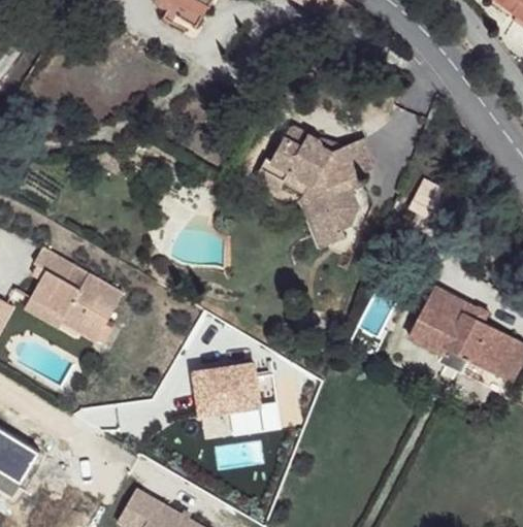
[(194,27),(208,0),(157,0),(159,2),(164,4),(169,3),(173,0),(174,0),(168,12),(194,27)]
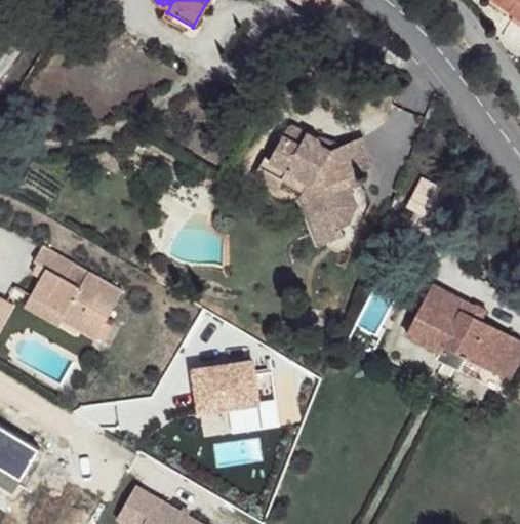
[(291,0),(326,22),(337,0),(291,0)]
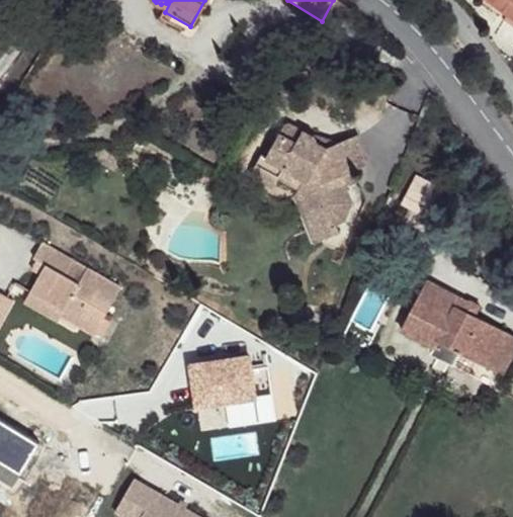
[(512,0),(499,0),(496,4),(512,17),(512,0)]
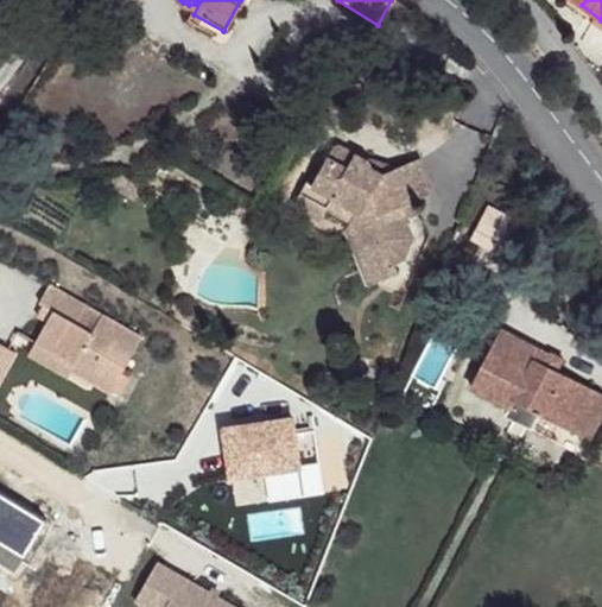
[(426,188),(412,159),(376,176),(367,171),(366,164),(338,150),(334,150),(330,152),(309,187),(301,182),(290,203),(318,220),(323,210),(346,223),(341,229),(362,276),(391,264),(399,258),(409,239),(403,222),(414,215),(410,203),(422,196),(425,194),(426,188)]
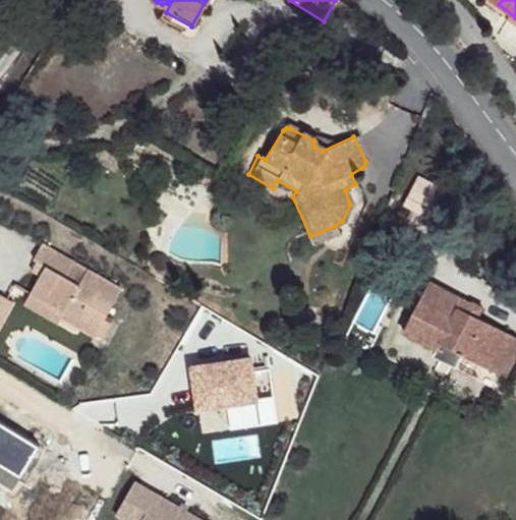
[(219,180),(202,170),(196,180),(214,190),(219,180)]
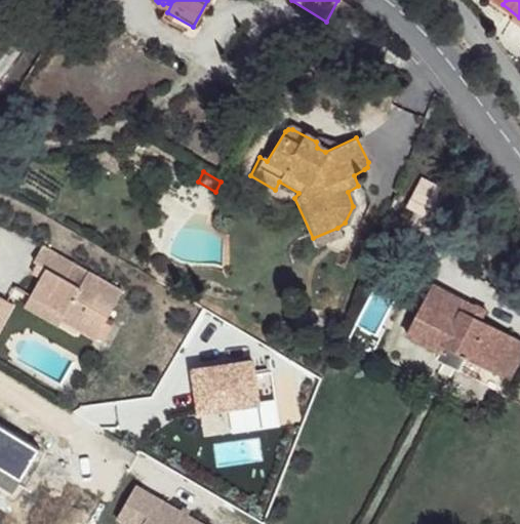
[(470,183),(468,180),(466,179),(464,178),(461,178),(457,179),(455,183),(455,186),(456,189),(460,193),(463,194),(467,193),(469,191),(471,189),(471,185),(470,183)]
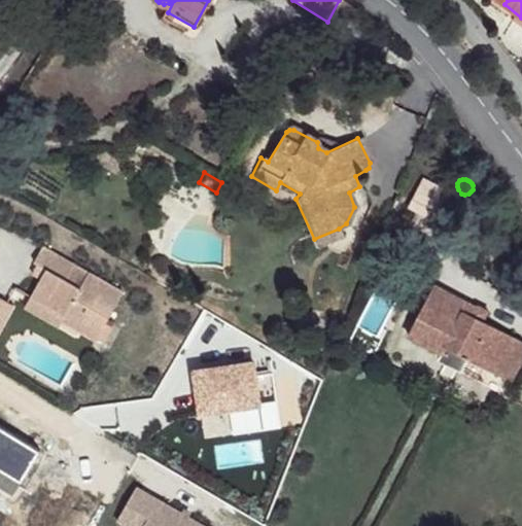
[(465,204),(422,180),(407,208),(451,232),(465,204)]
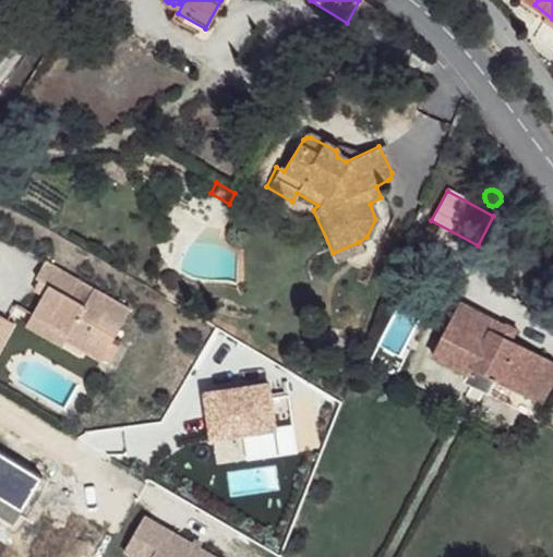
[(362,252),(359,242),(333,253),(337,264),(362,252)]
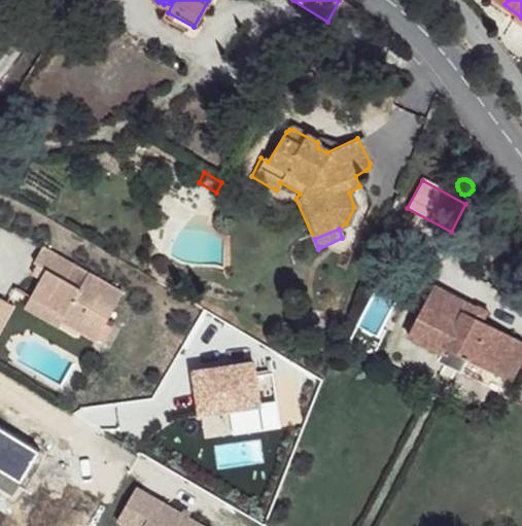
[(33,261),(37,264),(45,270),(40,280),(31,295),(62,314),(60,319),(95,340),(105,322),(123,292),(89,273),(80,287),(68,279),(75,265),(43,245),(33,261)]
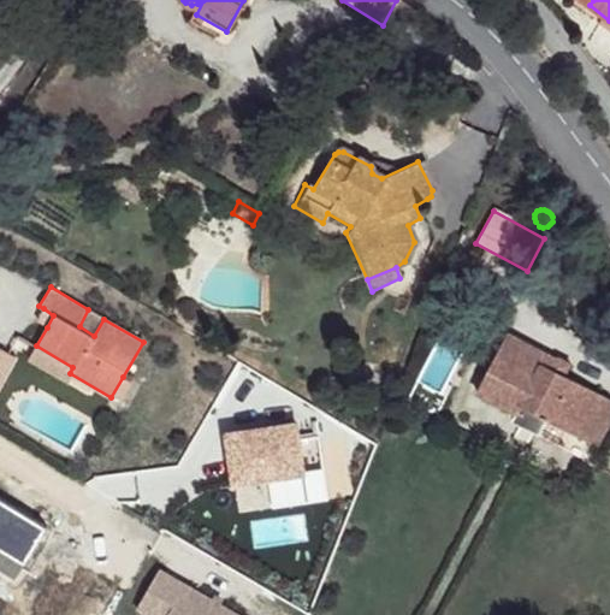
[(53,315),(43,308),(35,321),(47,327),(53,315)]
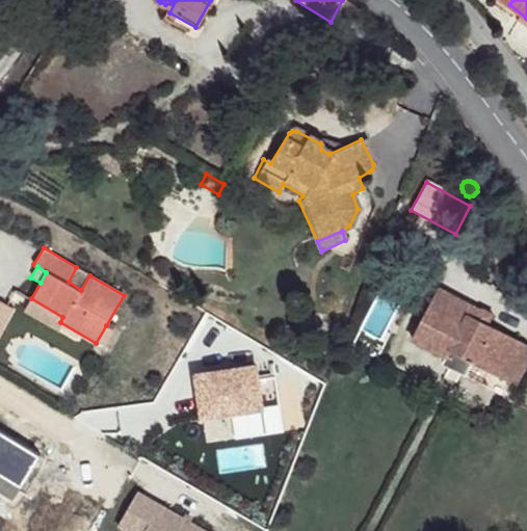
[(479,310),(437,287),(410,337),(445,356),(449,350),(472,363),(509,383),(526,350),(526,346),(486,323),(474,318),(479,310)]
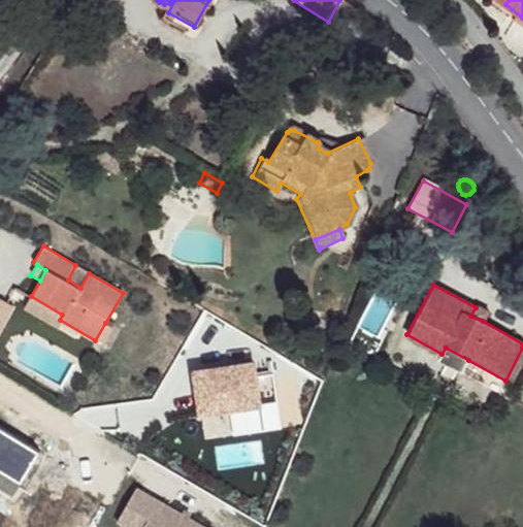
[(56,327),(60,320),(62,315),(31,296),(24,307),(56,327)]
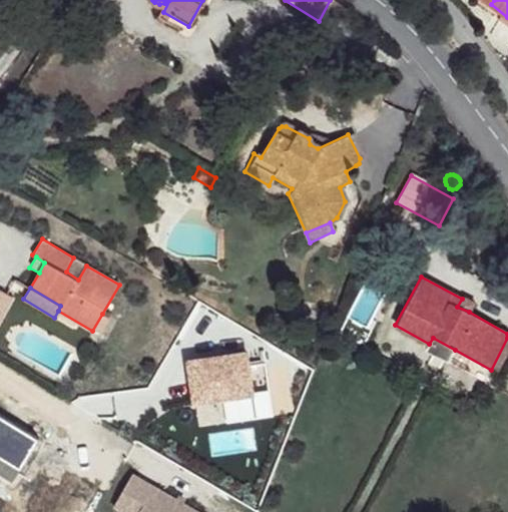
[(0,315),(11,296),(0,290),(0,315)]
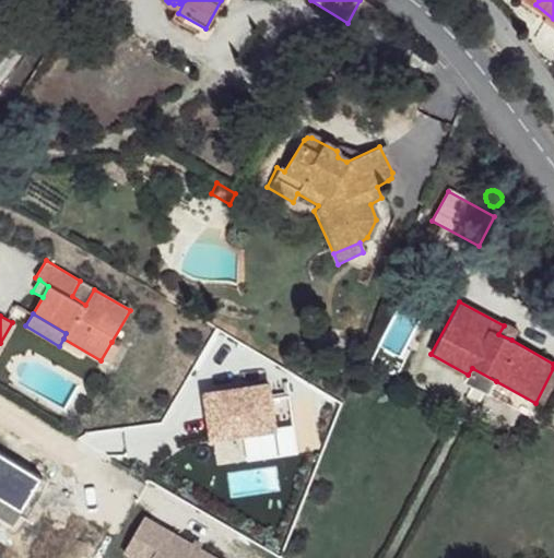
[(516,332),(504,325),(498,334),(511,340),(516,332)]
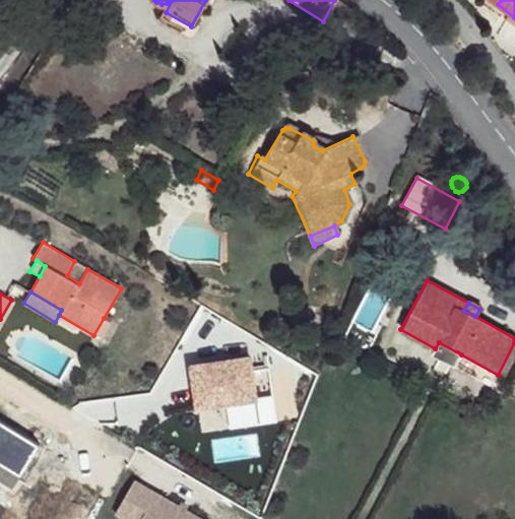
[(112,321),(104,318),(93,335),(102,340),(112,321)]
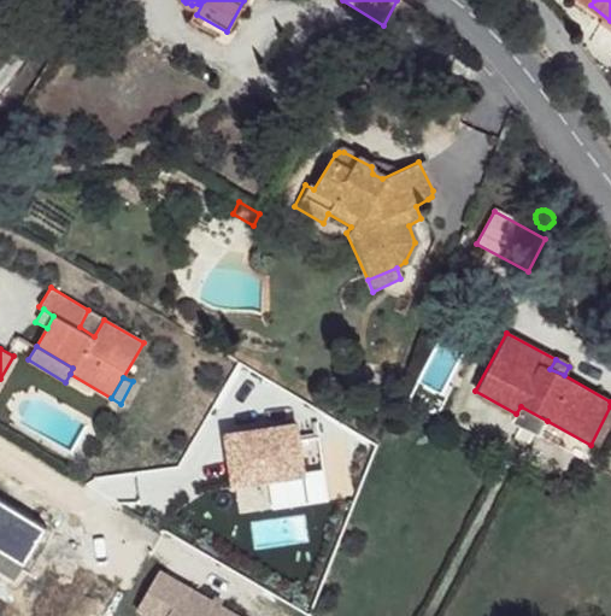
[(539,435),(547,421),(521,406),(516,414),(513,420),(539,435)]
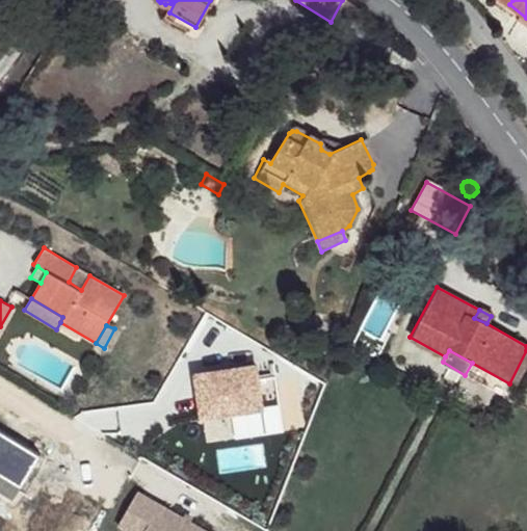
[(262,407),(258,378),(256,366),(195,374),(203,417),(232,413),(262,407)]
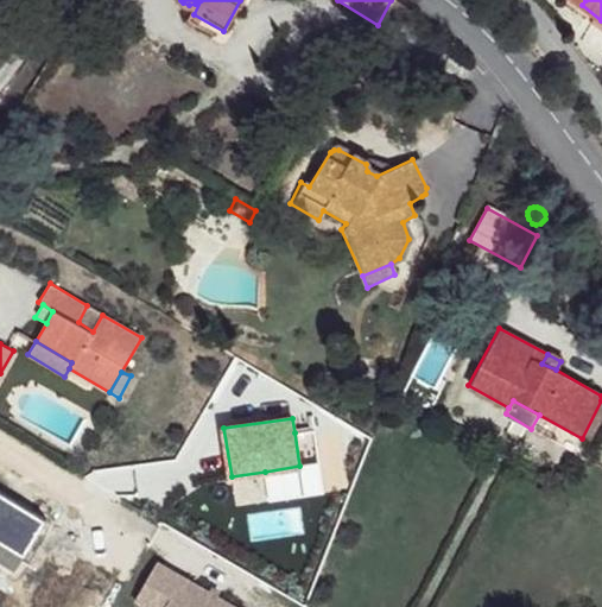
[(315,430),(295,432),(299,466),(265,472),(268,501),(324,493),(315,430)]
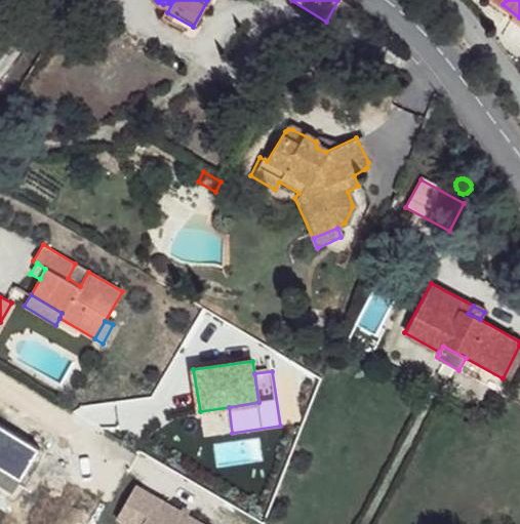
[(203,523),(131,487),(114,521),(118,523),(203,523)]
